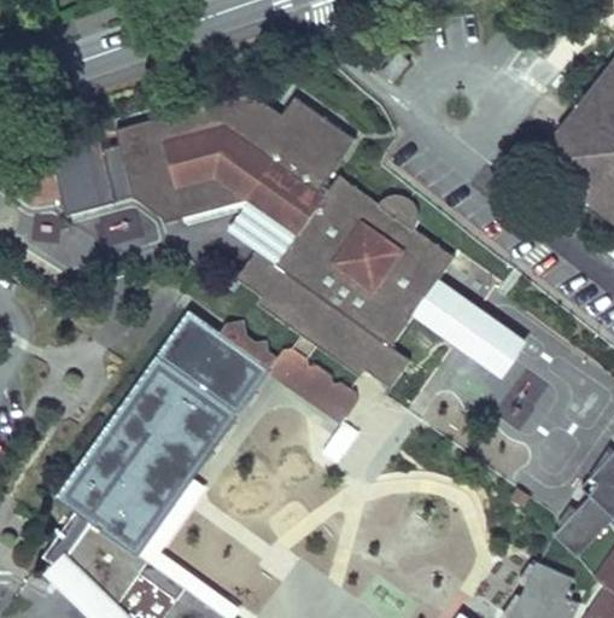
[(613,63),(578,109),(560,132),(562,153),(565,178),(589,197),(613,216),(613,63)]
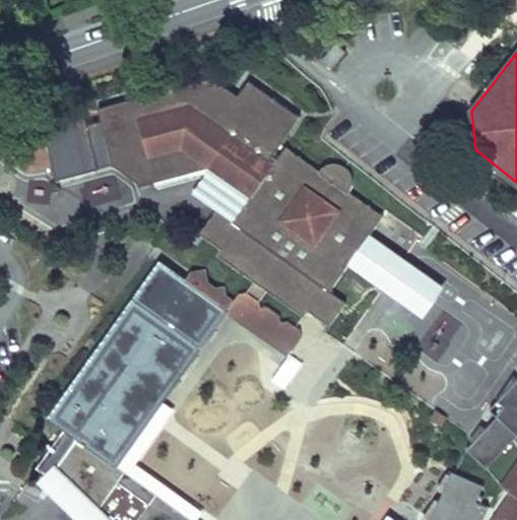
[(382,217),(349,194),(350,192),(352,185),(352,180),(349,174),(345,170),(341,167),(335,167),(330,167),(326,169),(323,172),(321,174),(287,149),(274,168),(268,176),(263,173),(269,165),(302,119),(251,82),(241,98),(214,78),(101,109),(104,122),(90,125),(88,117),(19,135),(29,172),(55,165),(59,181),(115,166),(136,182),(137,186),(208,168),(237,187),(241,181),(253,190),(249,196),(231,222),(214,210),(198,234),(219,249),(216,255),(253,281),(245,291),(258,301),(266,289),(303,317),(307,311),(328,327),(344,304),(328,293),(370,235),(382,217)]
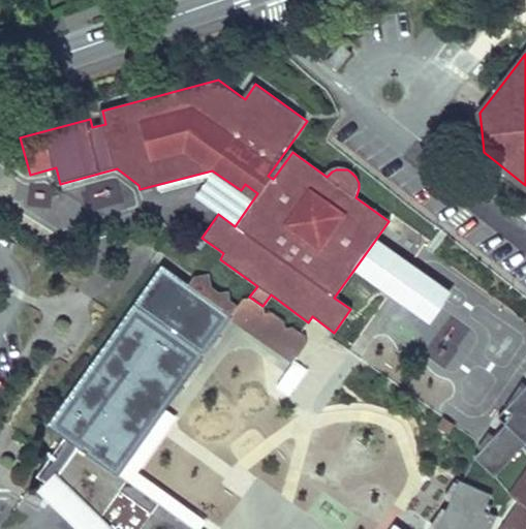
[(273,179),(279,170),(274,167),(268,176),(273,179)]
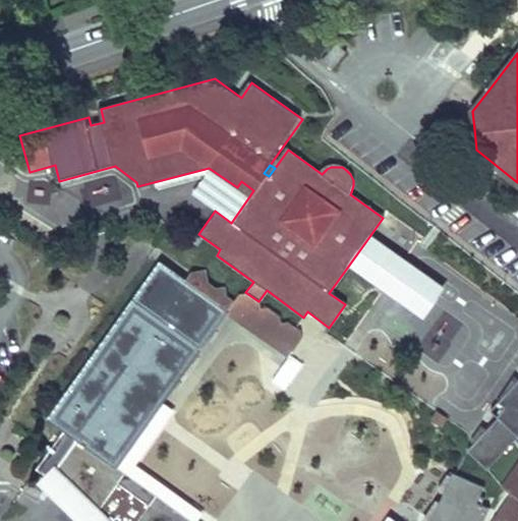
[(241,181),(237,187),(249,196),(253,190),(241,181)]
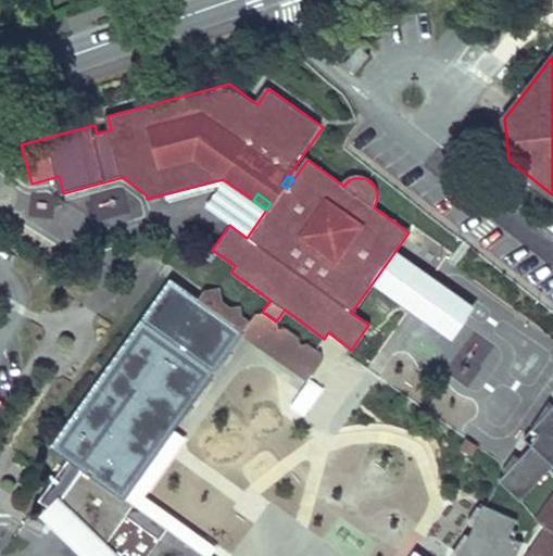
[(372,285),(450,342),(475,308),(396,251),(372,285)]
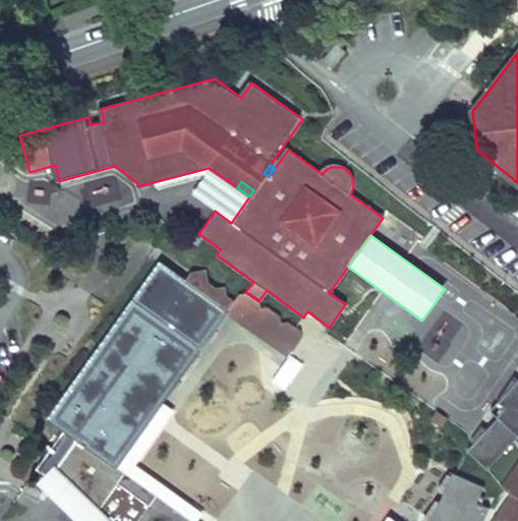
[(188,520),(113,466),(224,313),(232,302),(223,295),(222,287),(214,288),(205,282),(203,271),(190,273),(184,283),(158,263),(46,418),(61,429),(34,468),(47,478),(61,489),(93,512),(87,516),(91,520),(188,520)]
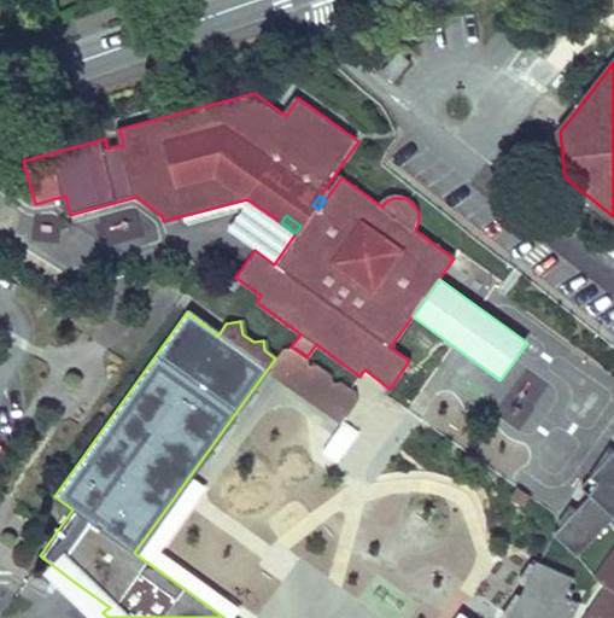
[(265,372),(290,389),(308,365),(307,357),(291,347),(281,350),(275,359),(265,372)]
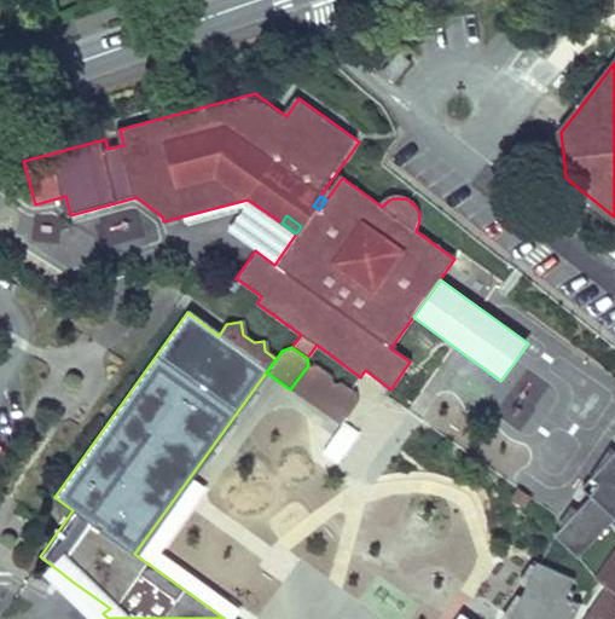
[(308,365),(290,389),(341,424),(355,401),(354,392),(340,381),(331,382),(330,375),(315,364),(308,365)]
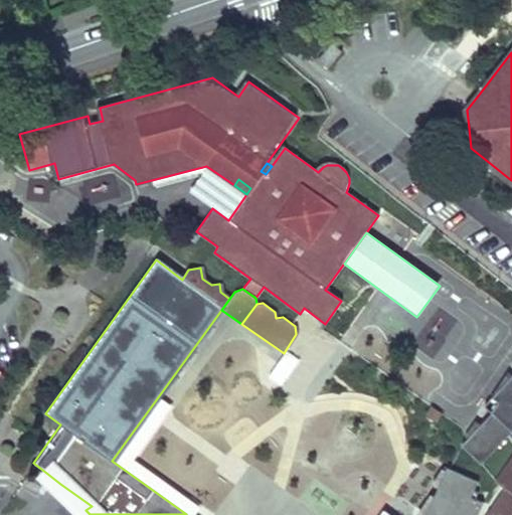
[(511,457),(495,483),(503,490),(511,476),(511,457)]
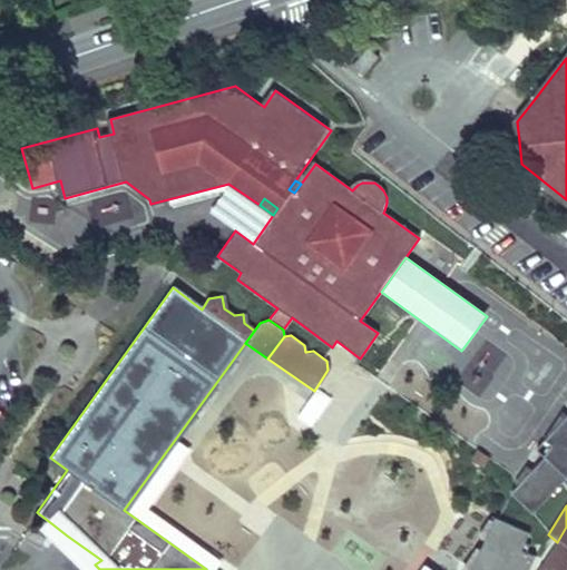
[(398,569),(449,569),(475,533),(439,509),(398,569)]
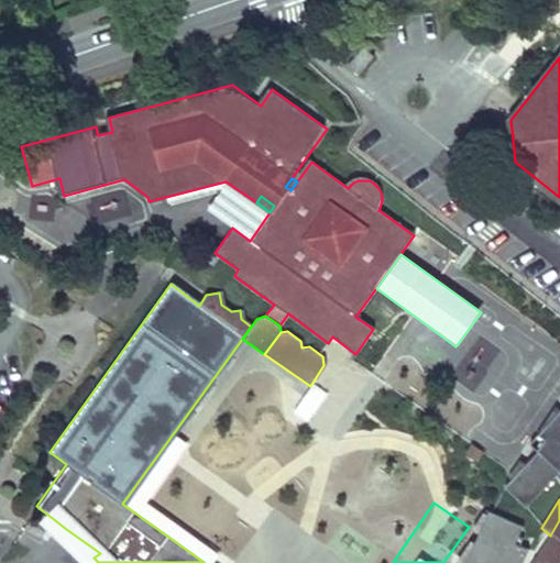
[(559,520),(550,536),(559,540),(559,520)]
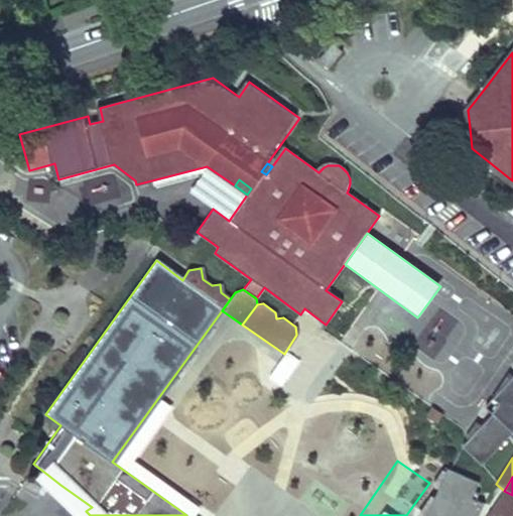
[(512,515),(512,495),(504,491),(487,515),(512,515)]
